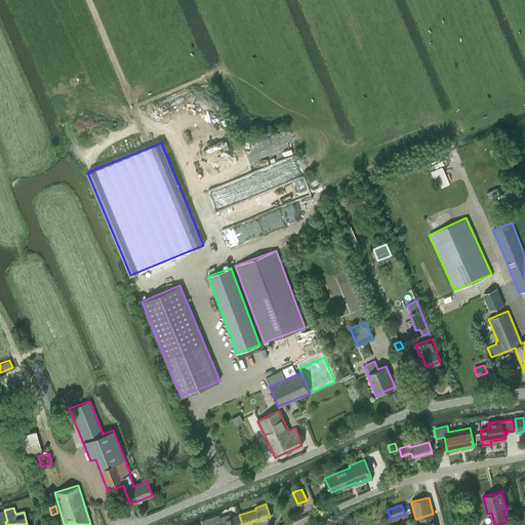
[(420,524),(416,524),(436,524),(436,520),(433,520),(432,514),(419,518),(420,524)]
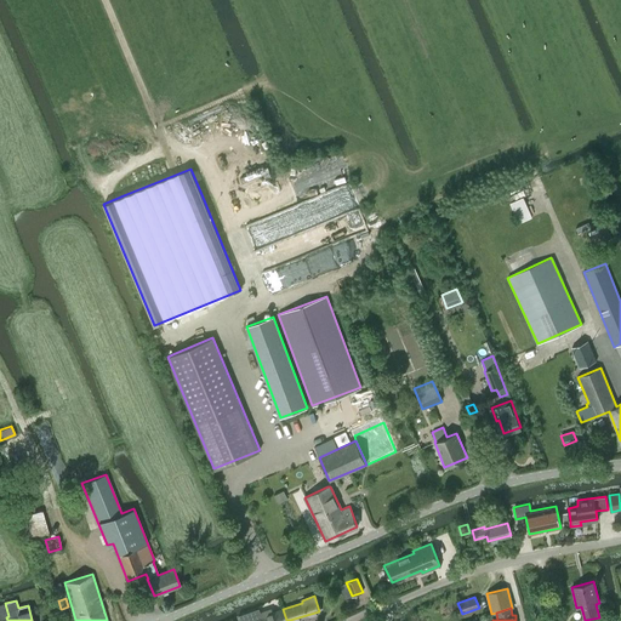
[(258,609),(238,616),(239,620),(286,620),(283,609),(273,613),(272,610),(261,614),(258,609)]
